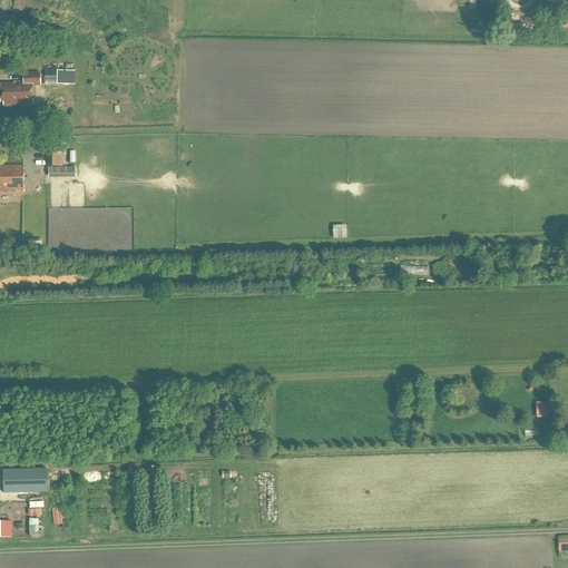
[(77,71),(60,71),(60,69),(47,68),(47,78),(59,78),(59,85),(77,85),(77,71)]
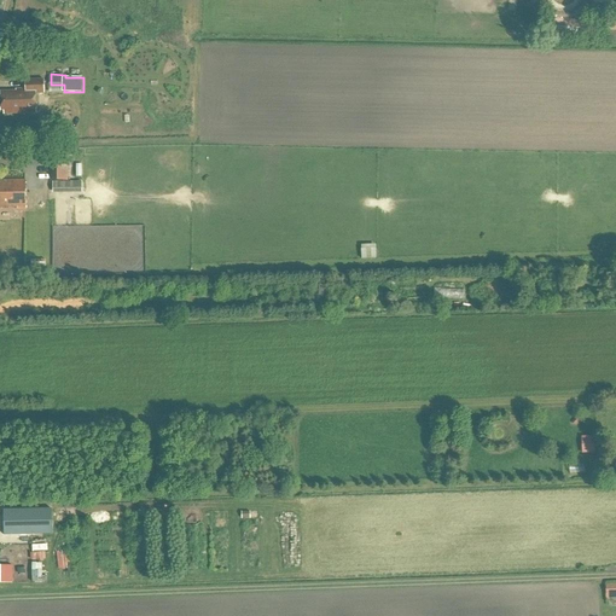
[(39,111),(39,91),(46,91),(46,76),(27,76),(27,86),(18,86),(18,88),(3,88),(3,109),(6,109),(6,111),(39,111)]
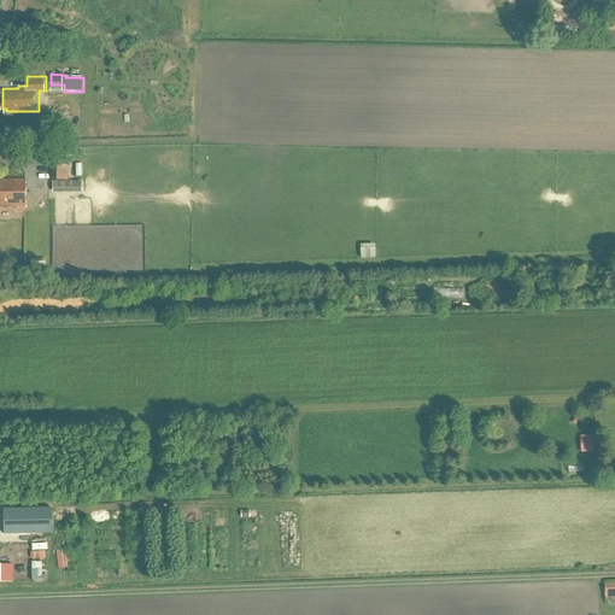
[(70,158),(54,159),(54,180),(70,180),(70,158)]
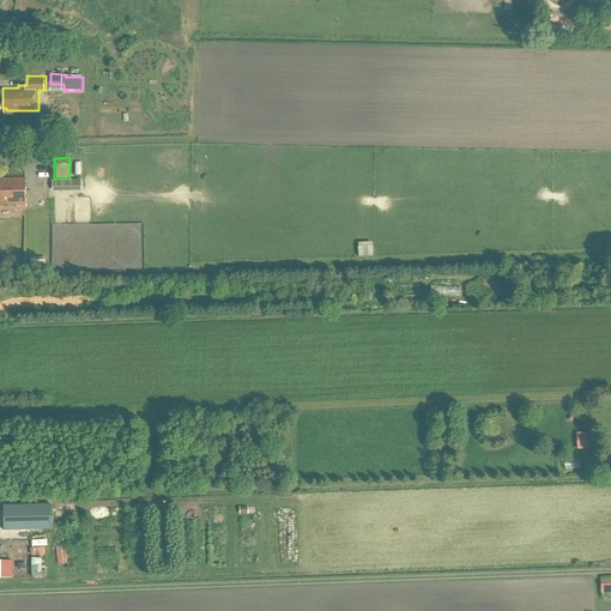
[(28,204),(26,175),(2,176),(2,177),(0,177),(0,203),(19,203),(19,204),(28,204)]
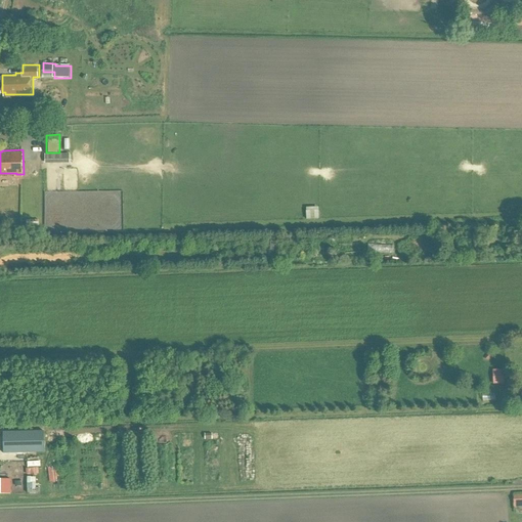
[(72,153),(46,153),(46,162),(72,162),(72,153)]
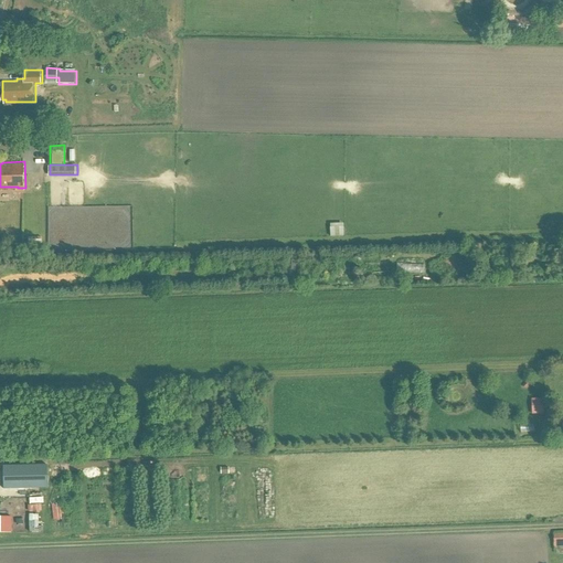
[(332,235),(346,235),(346,225),(332,226),(332,235)]
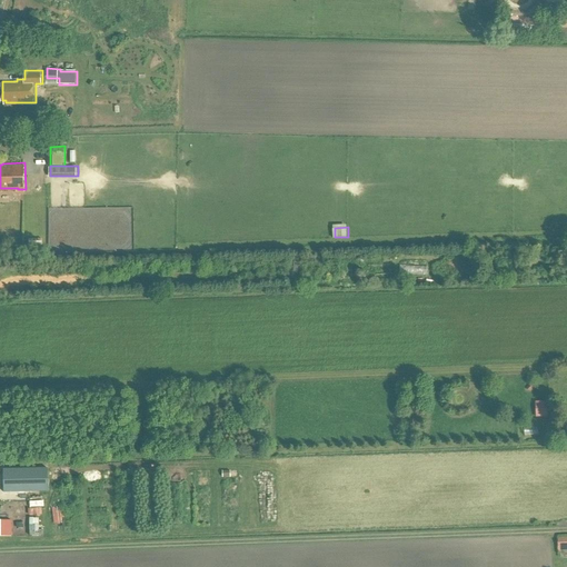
[(537,400),(538,416),(549,415),(548,400),(537,400)]
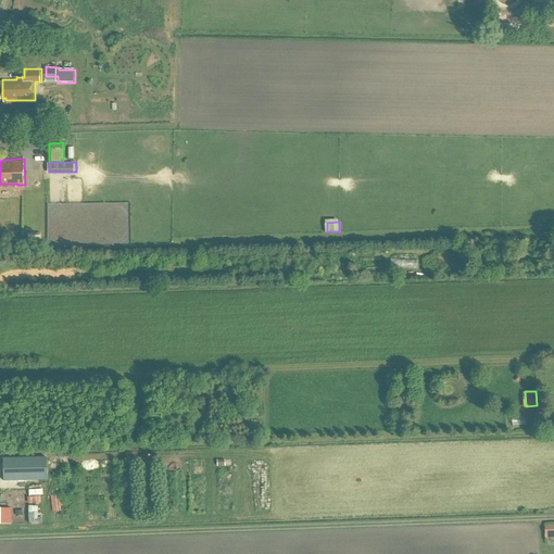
[(1,457),(1,481),(30,481),(30,457),(1,457)]
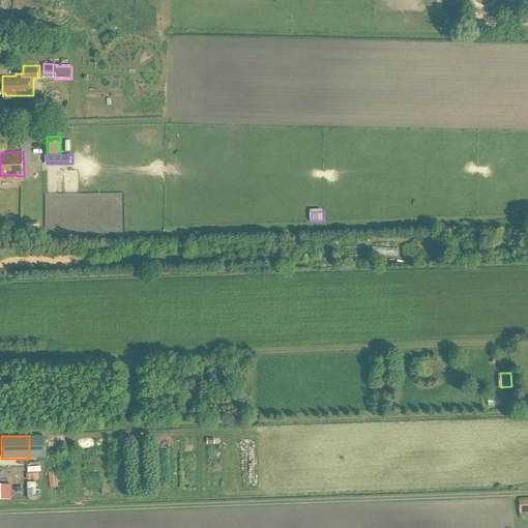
[(27,478),(39,478),(38,465),(26,466),(27,478)]
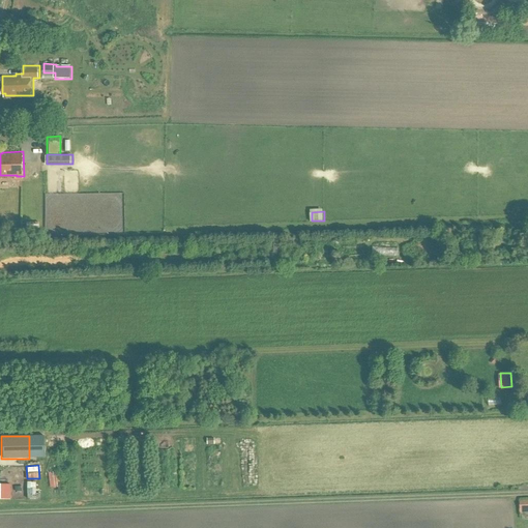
[(35,493),(35,481),(27,481),(27,493),(35,493)]
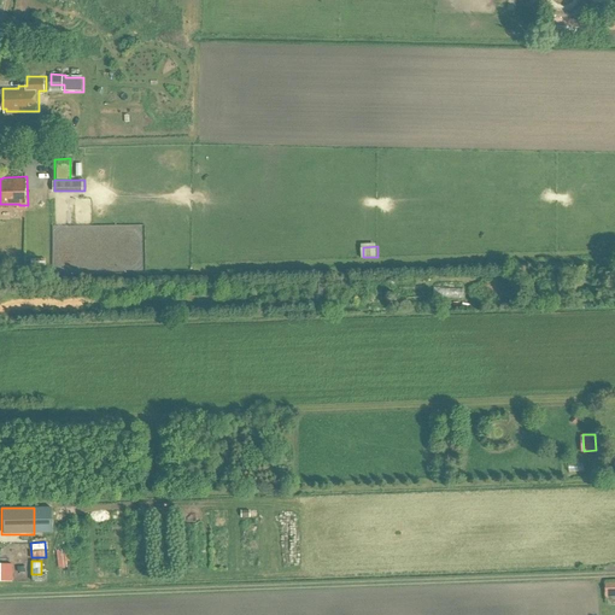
[(0,562),(0,580),(12,581),(12,563),(0,562)]
